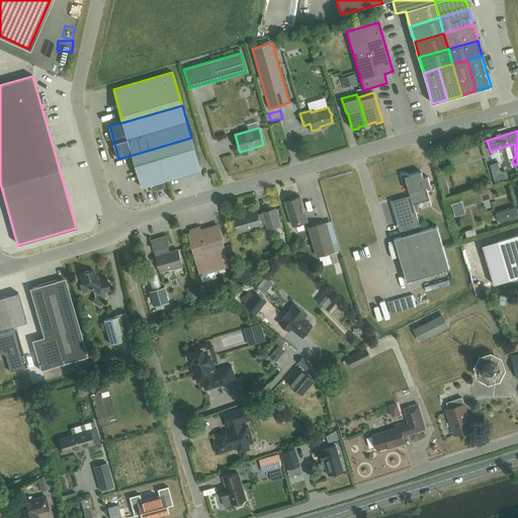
[(200,170),(191,138),(133,155),(142,187),(200,170)]
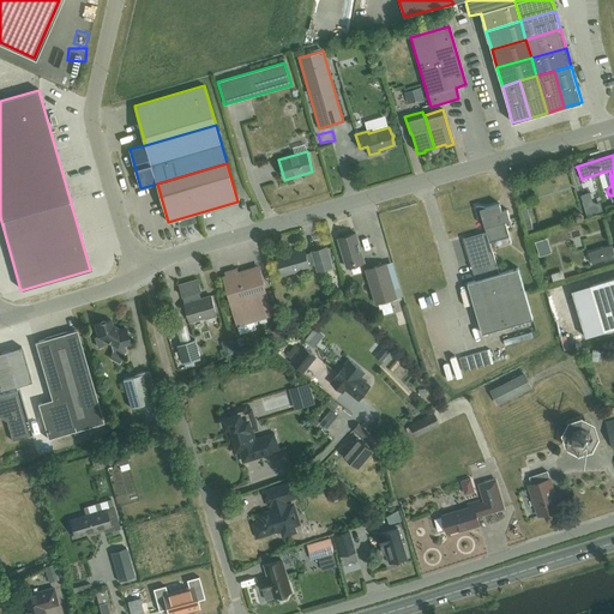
[(501,211),(499,204),(485,208),(483,208),(481,206),(477,206),(475,206),(479,221),(482,220),(486,232),(463,239),(475,281),(467,283),(482,333),(533,319),(517,269),(499,274),(489,242),(509,236),(505,222),(510,220),(506,210),(501,211)]
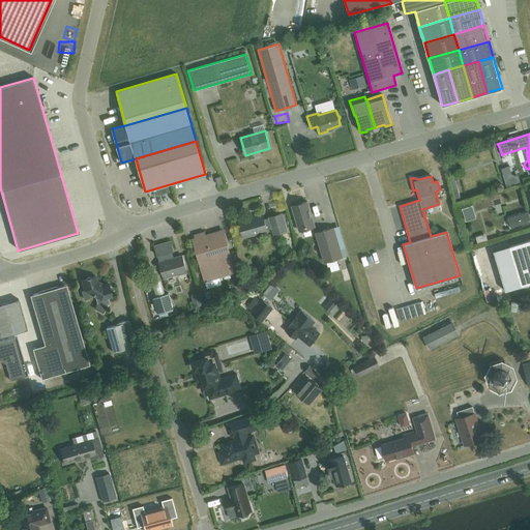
[(529,222),(529,187),(529,188),(529,212),(529,213),(529,212),(509,217),(511,228),(529,222)]
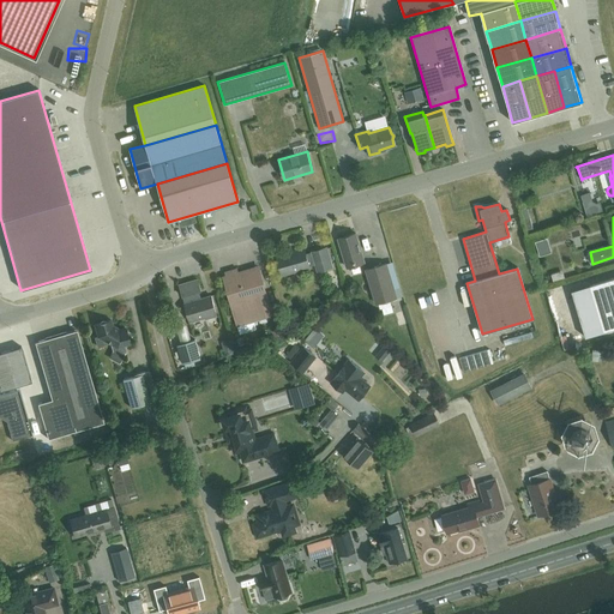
[(363,263),(355,234),(338,239),(347,268),(363,263)]
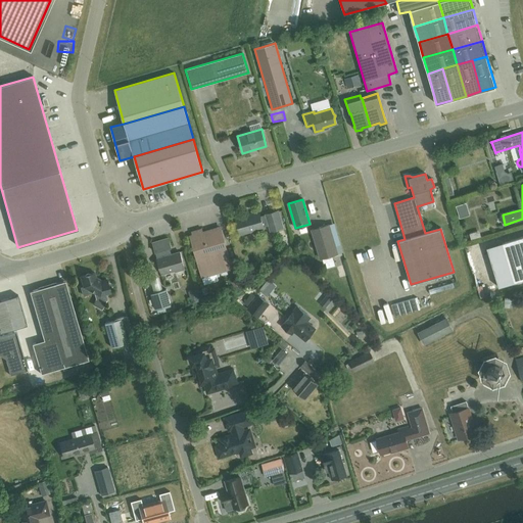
[(282,228),(277,210),(266,215),(267,218),(260,219),(258,211),(235,219),(240,235),(264,228),(263,226),(269,224),(271,231),(282,228)]
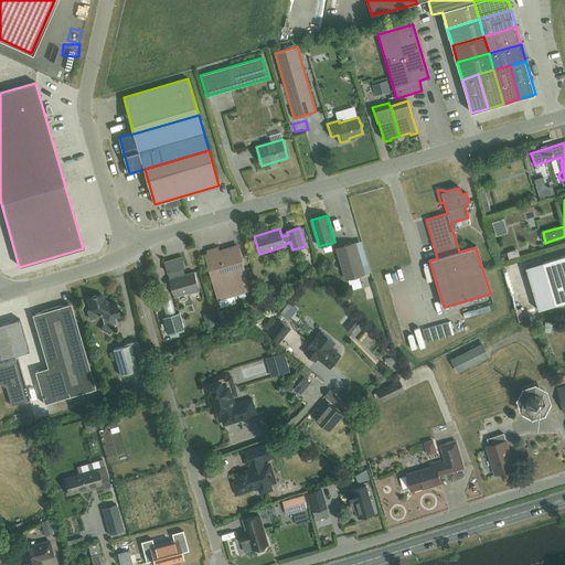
[(365,275),(356,243),(337,248),(345,280),(349,279),(350,285),(359,281),(358,277),(365,275)]
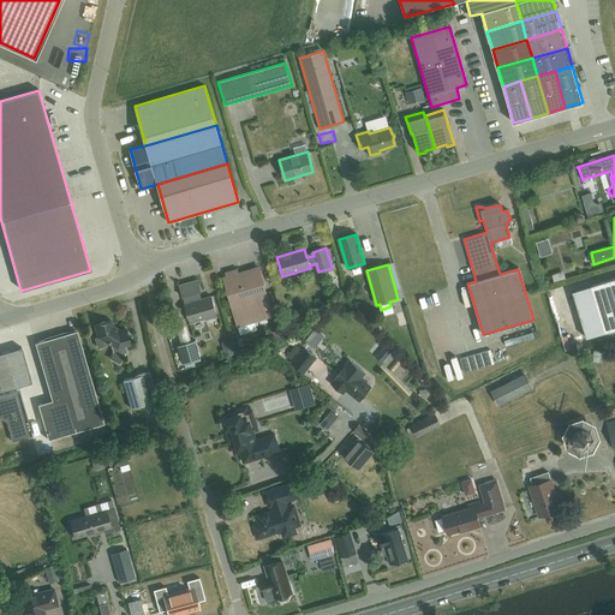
[(272,315),(258,268),(238,274),(237,272),(226,274),(227,278),(224,279),(237,324),(272,315)]
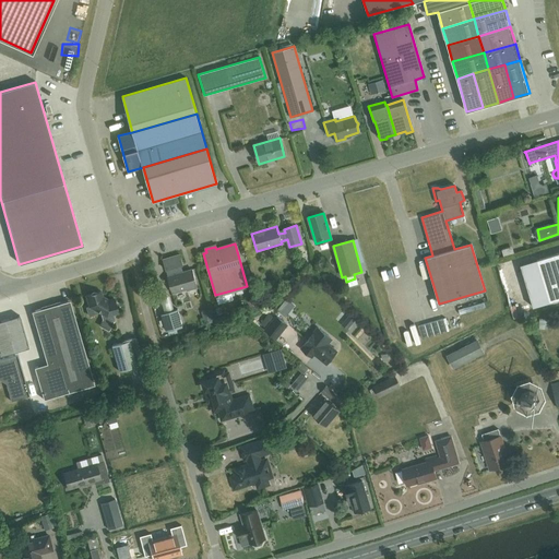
[(558,252),(531,262),(535,274),(540,273),(549,302),(558,299),(558,252)]
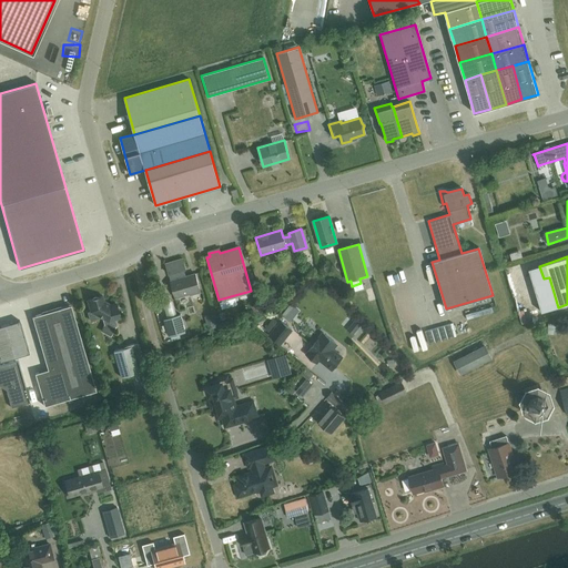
[(185,270),(182,259),(165,263),(175,298),(190,294),(190,295),(200,292),(194,274),(183,277),(181,271),(185,270)]
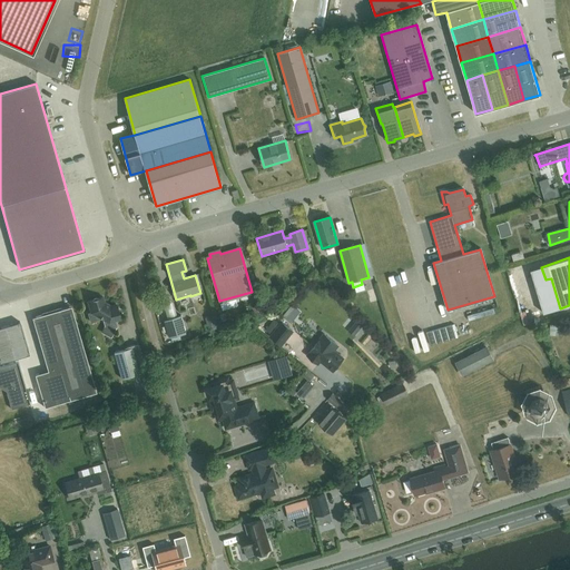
[(104,303),(102,297),(87,302),(90,313),(108,323),(109,325),(108,327),(114,332),(117,326),(115,321),(120,320),(116,304),(109,306),(104,303)]
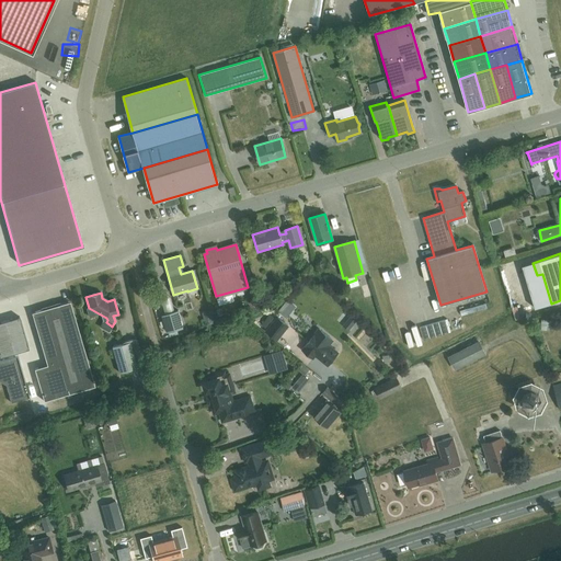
[(94,387),(69,301),(31,312),(46,365),(34,369),(43,401),(94,387)]
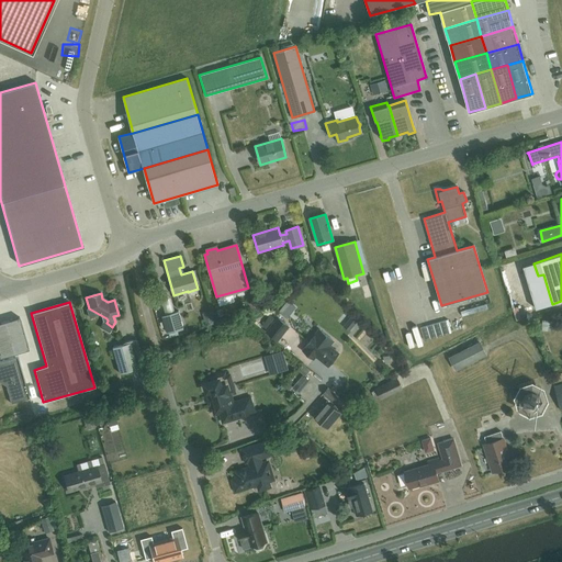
[(289,316),(298,306),(291,302),(282,311),(289,316)]
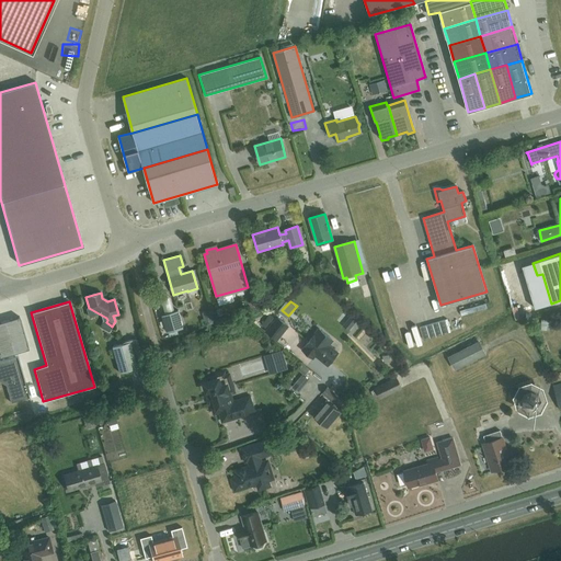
[(183,328),(179,311),(163,316),(170,336),(179,334),(178,330),(183,328)]
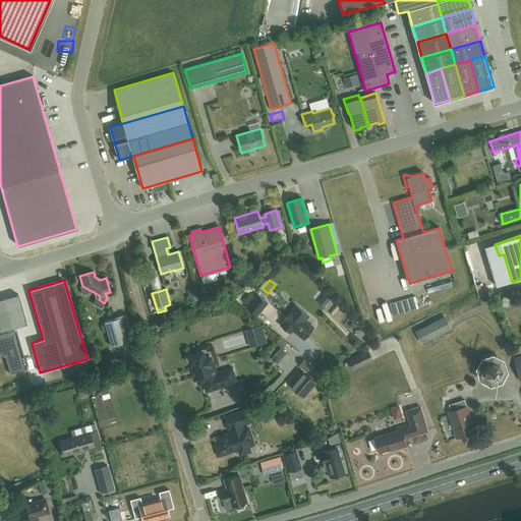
[(268,302),(257,294),(246,307),(257,316),(268,302)]
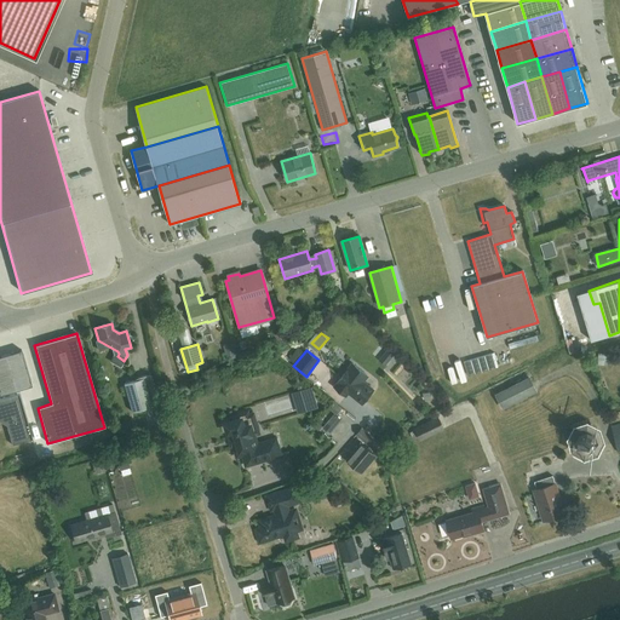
[(21,351),(0,356),(0,394),(30,385),(21,351)]
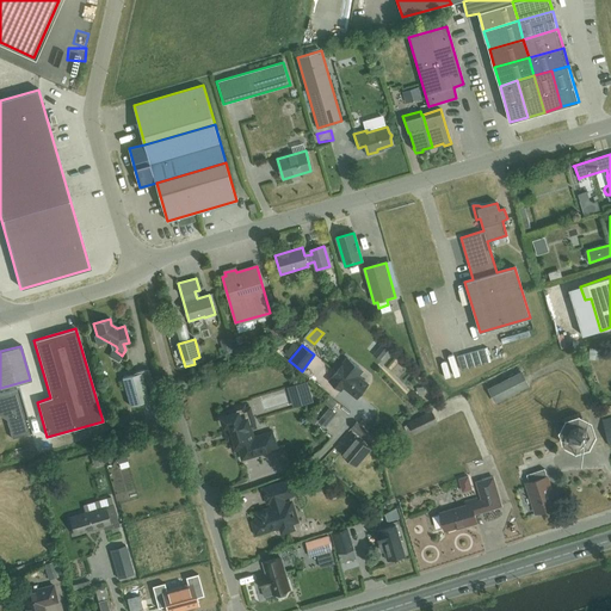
[(388,347),(380,359),(389,365),(397,353),(388,347)]
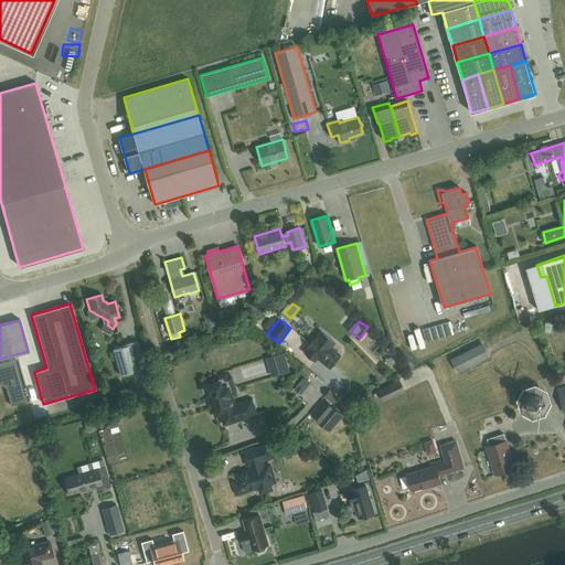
[(448,322),(423,329),(427,342),(452,336),(448,322)]
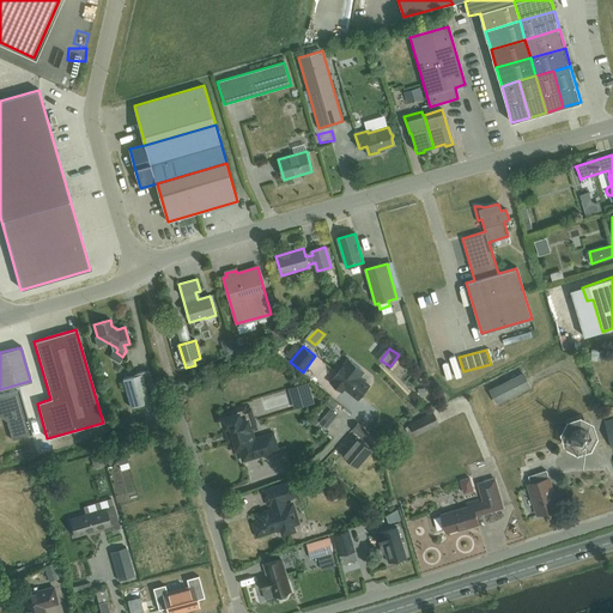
[(122,358),(113,352),(109,358),(119,363),(122,358)]
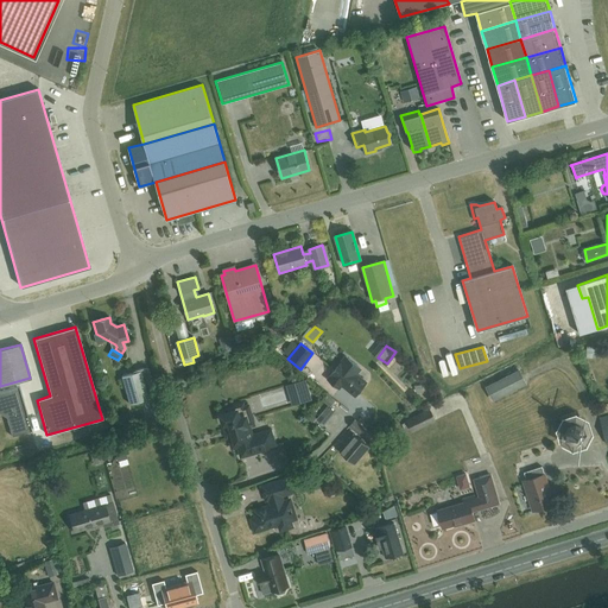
[(394,371),(403,359),(397,354),(388,366),(394,371)]
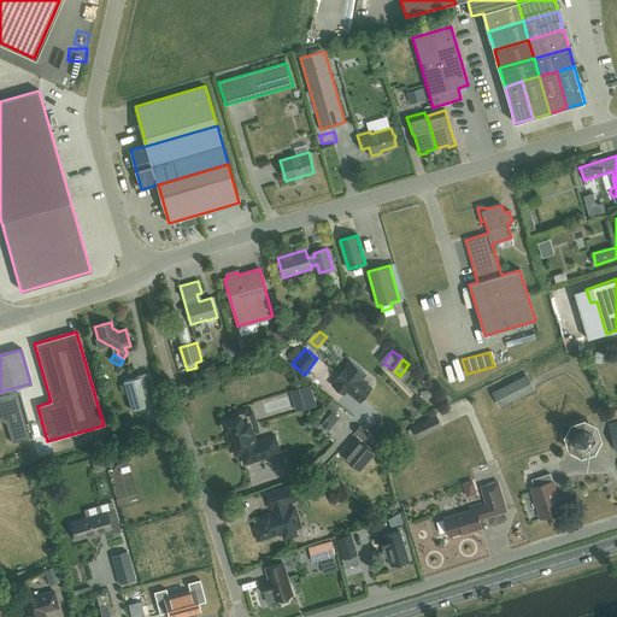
[(365,372),(352,362),(345,369),(348,371),(336,386),(342,391),(345,388),(359,400),(371,386),(362,378),(365,372)]
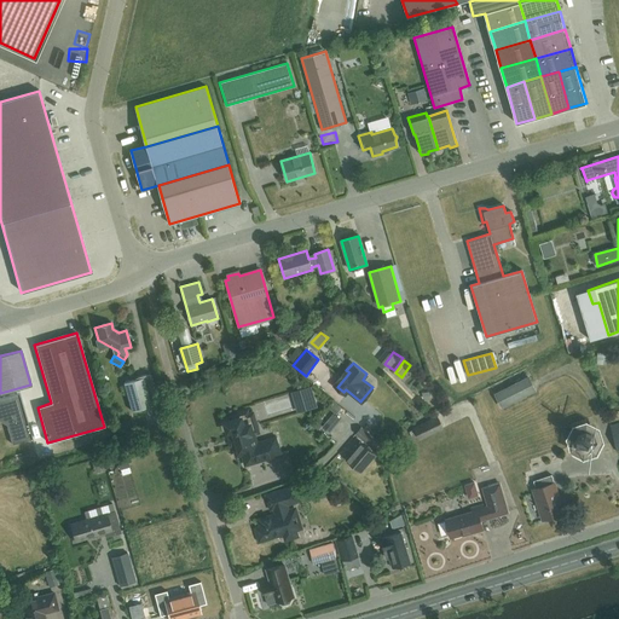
[(134,380),(123,383),(128,401),(131,411),(157,404),(149,374),(134,377),(134,380)]
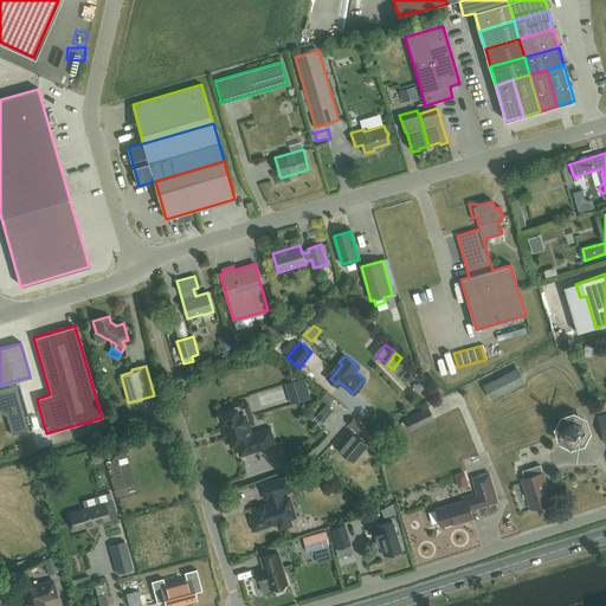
[(523,378),(519,368),(484,386),(491,400),(526,382),(523,378)]
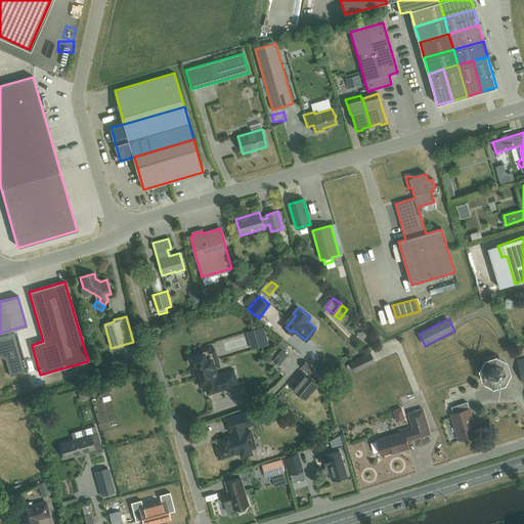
[(266,331),(256,335),(259,341),(269,338),(266,331)]
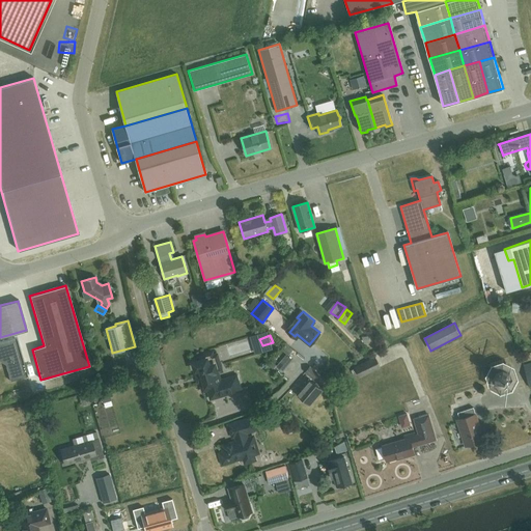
[(0,340),(0,362),(5,365),(9,382),(27,376),(28,376),(16,336),(0,340)]
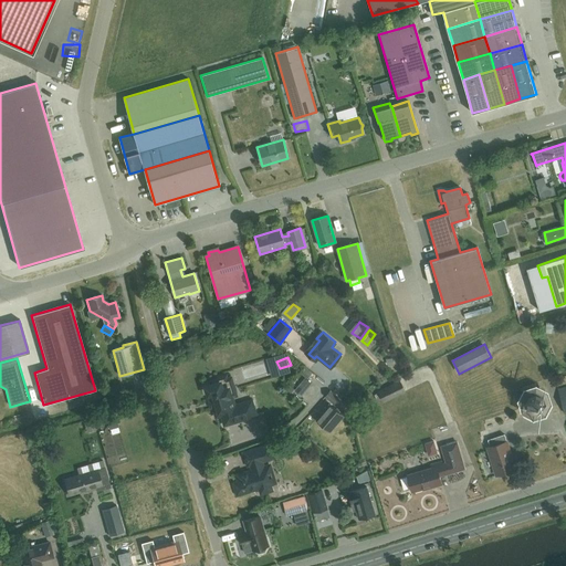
[(226,425),(257,415),(252,400),(234,406),(231,396),(236,395),(233,387),(232,387),(229,388),(226,377),(224,377),(212,380),(212,381),(212,384),(207,386),(206,387),(208,394),(209,395),(210,395),(211,400),(213,407),(217,417),(222,415),(226,425)]
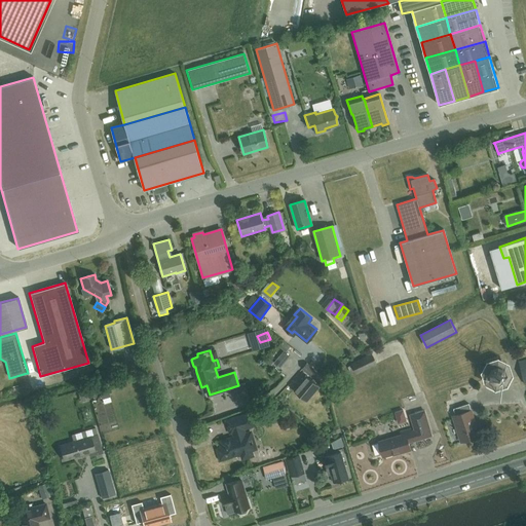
[(283,369),(293,357),(287,351),(276,364),(283,369)]
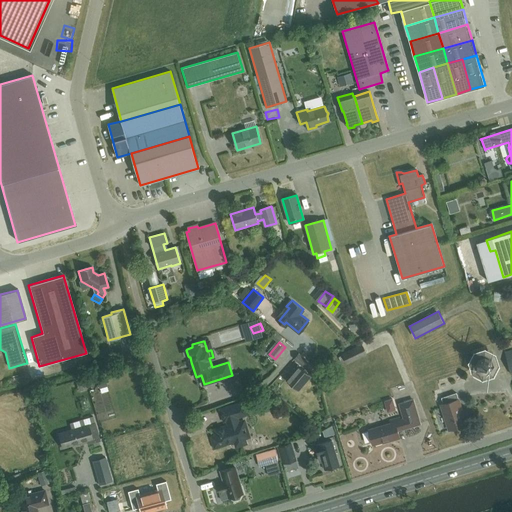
[(362,345),(342,354),(347,365),(367,355),(362,345)]
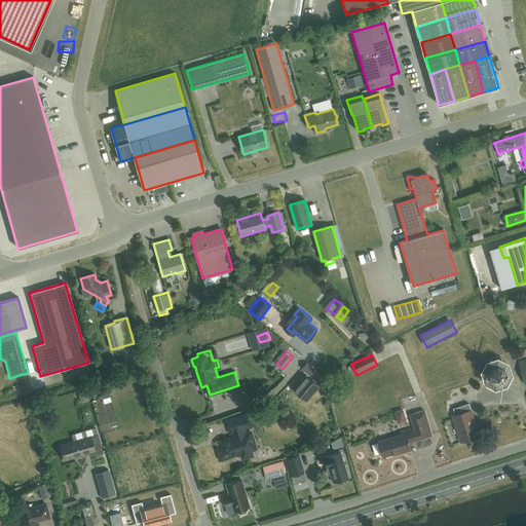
[(318,373),(307,363),(302,369),(313,379),(318,373)]
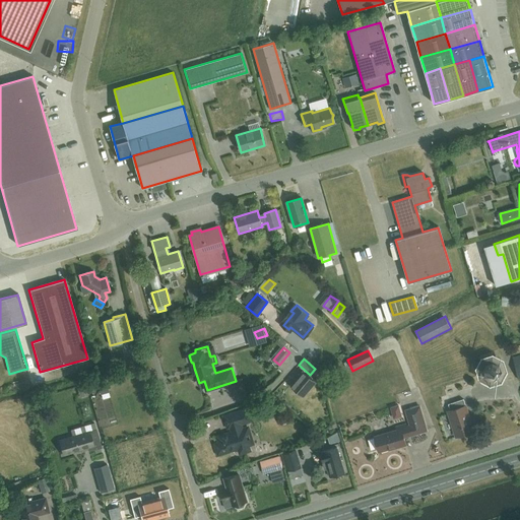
[(499,364),(492,361),(485,363),(481,369),(484,376),(491,379),(498,377),(501,371),(499,364)]
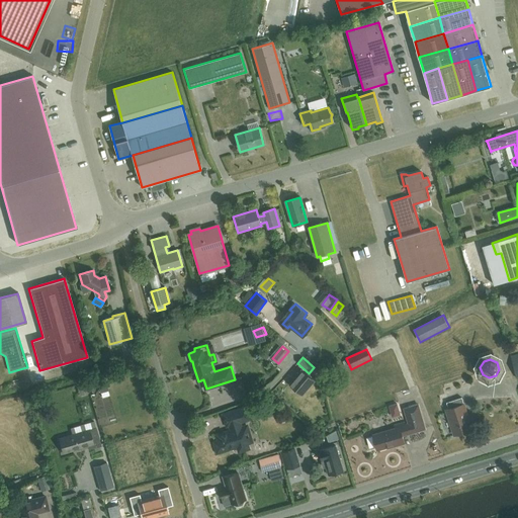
[(314,379),(301,369),(289,383),(303,394),(314,379)]
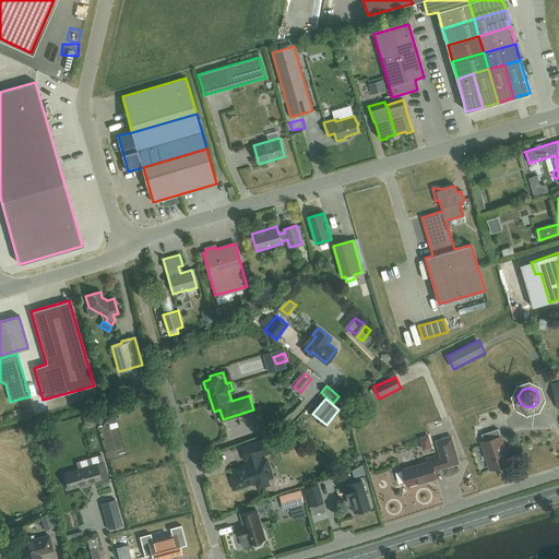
[(96,421),(94,412),(79,416),(82,426),(86,425),(86,427),(95,425),(94,423),(96,421)]
